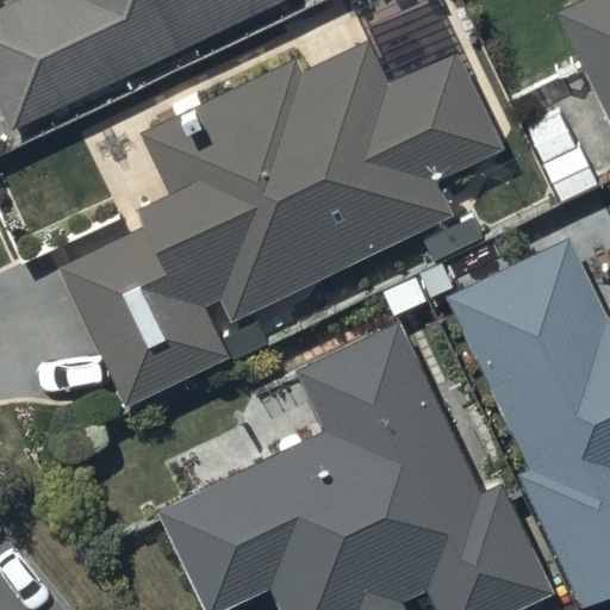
[(10,0),(0,5),(0,97),(13,125),(281,0),(10,0)]
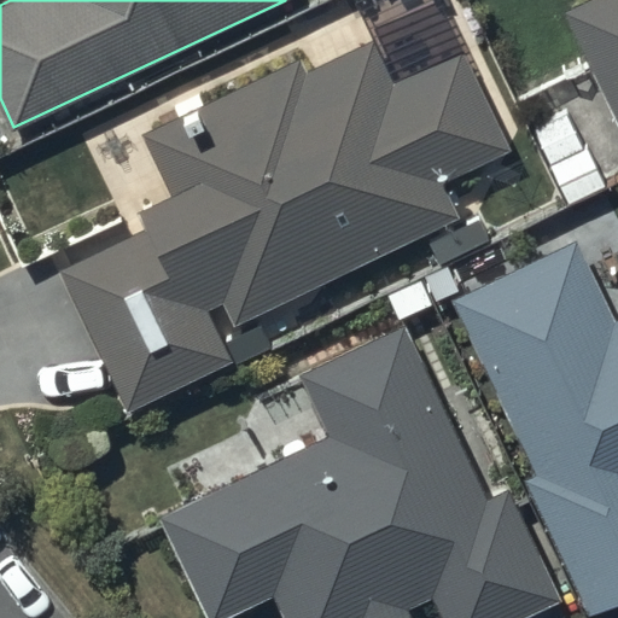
[(617,120),(617,0),(595,0),(566,15),(617,120)]
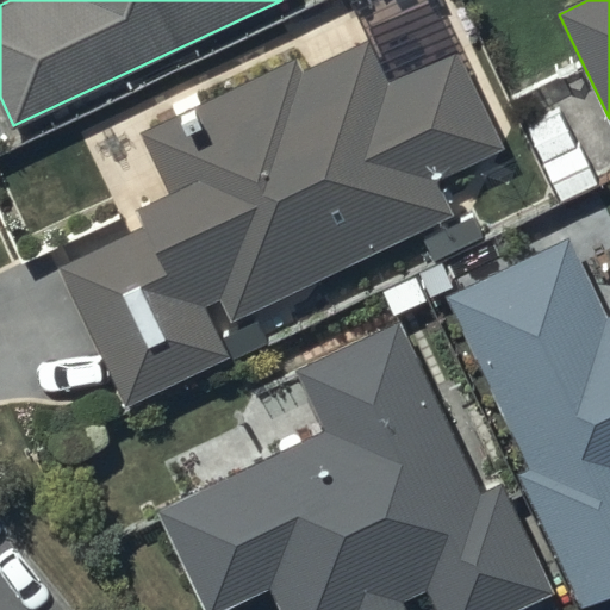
[(297,56),(137,132),(163,188),(134,201),(143,222),(56,263),(125,410),(234,359),(209,306),(219,302),(229,322),(455,215),(439,179),(506,147),(464,57),(442,55),(391,80),(371,38),(303,70),(297,56)]
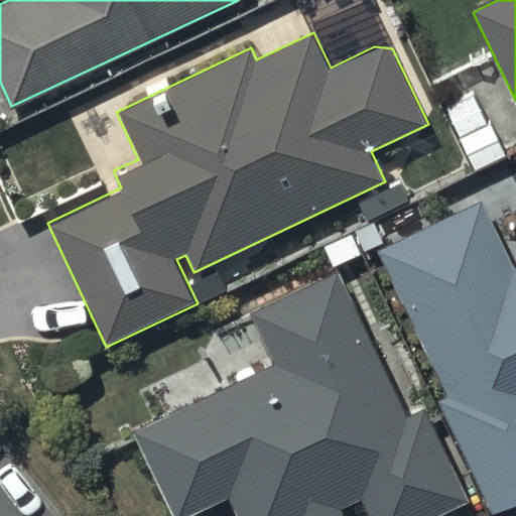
[(482,200),(378,248),(446,395),(436,400),(490,515),(515,502),(515,264),(512,266),(482,200)]
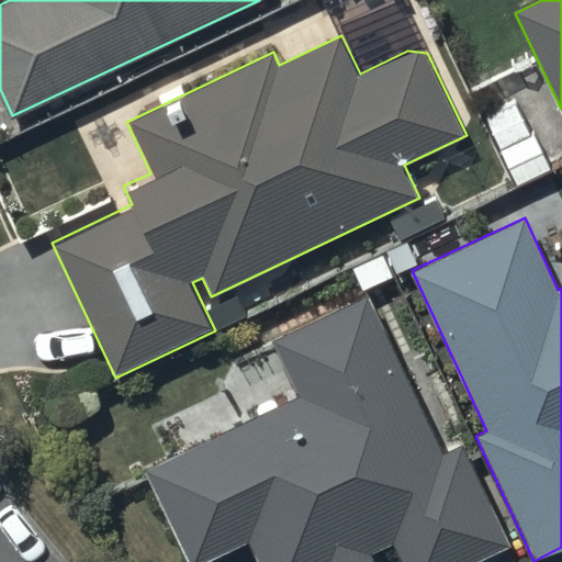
[(444,451),(368,294),(276,338),(302,392),(142,469),(187,561),(199,561),(248,539),(259,561),(375,561),(373,555),(396,544),(404,561),(471,561),(509,543),(460,444),(444,451)]
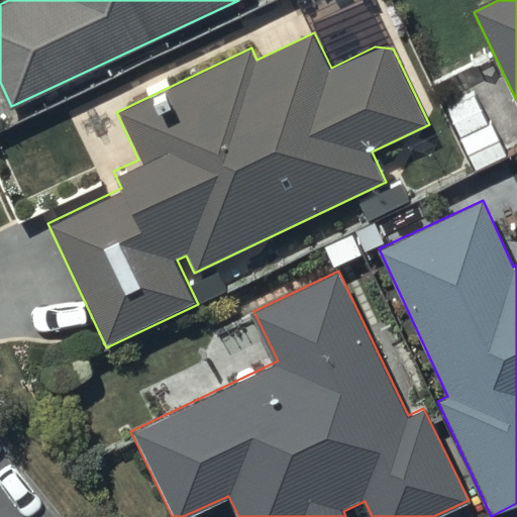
All buildings are outlined.
